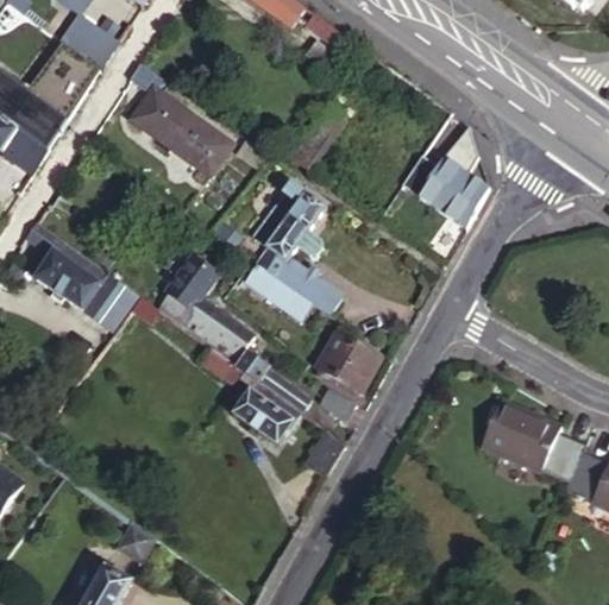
[(85,12),(90,0),(63,0),(85,12)]
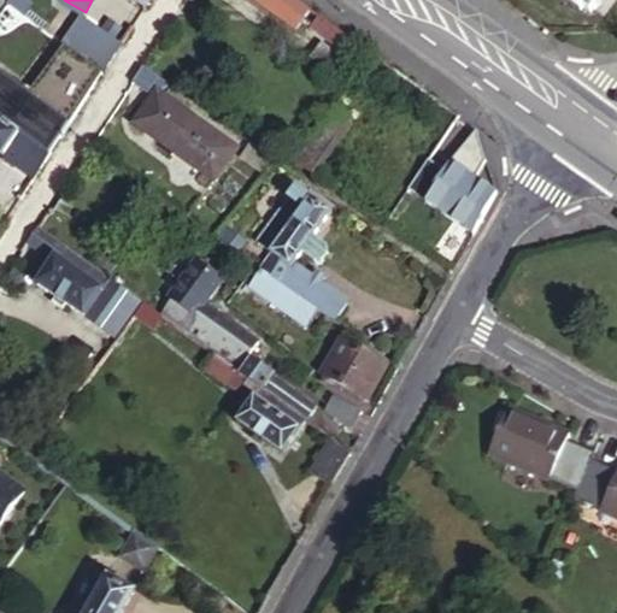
[(139,11),(142,5),(137,0),(135,0),(131,6),(139,11)]
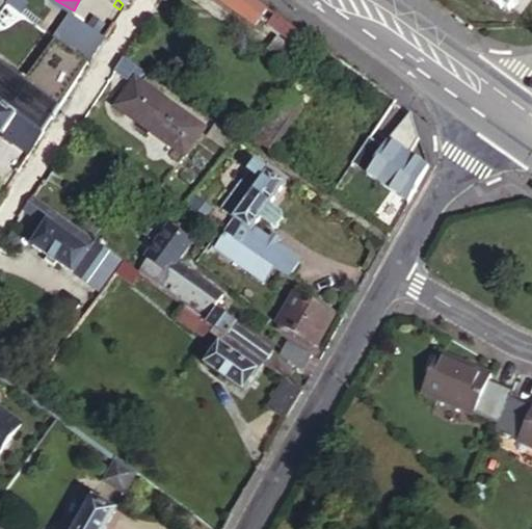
[(223,0),(255,22),(259,17),(266,5),(258,0),(223,0)]
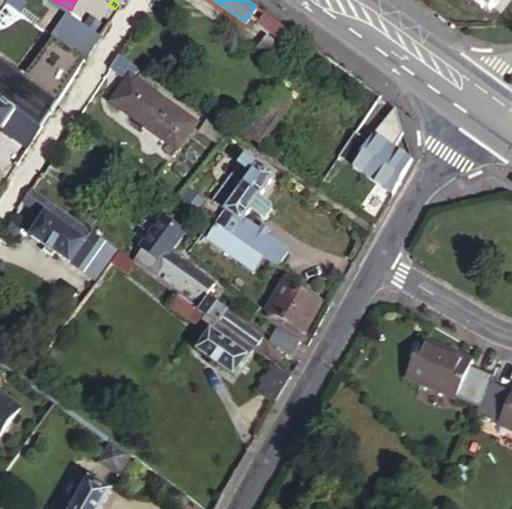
[(489,0),(504,11),(510,0),(489,0)]
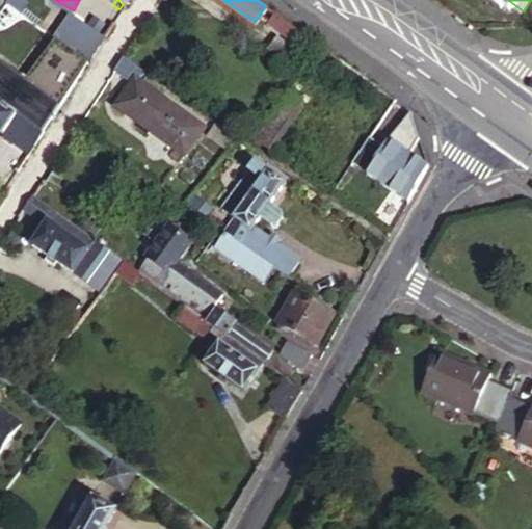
[(266,5),(259,17),(311,54),(318,43),(266,5)]
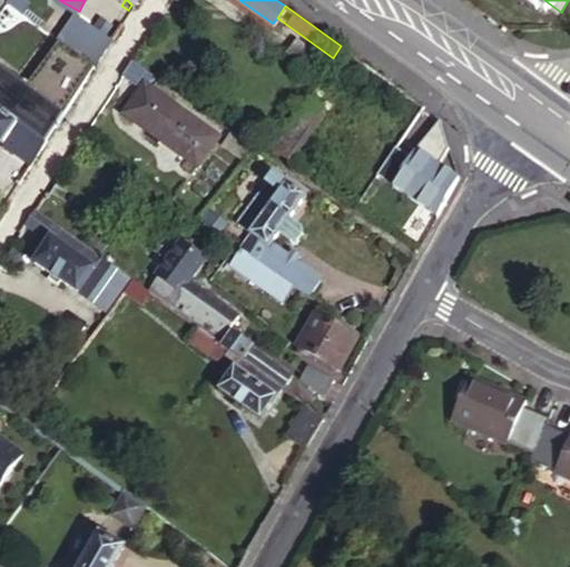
[(76,11),(60,35),(99,59),(115,37),(76,11)]
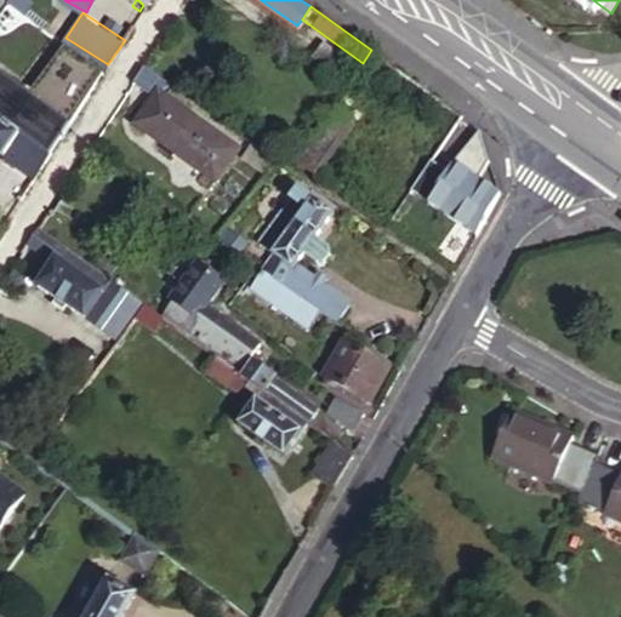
[(69,45),(52,33),(41,45),(60,58),(69,45)]
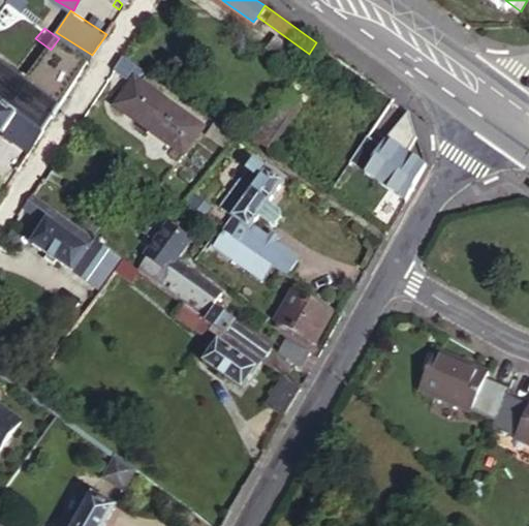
[(297,52),(274,35),(265,49),(287,64),(297,52)]
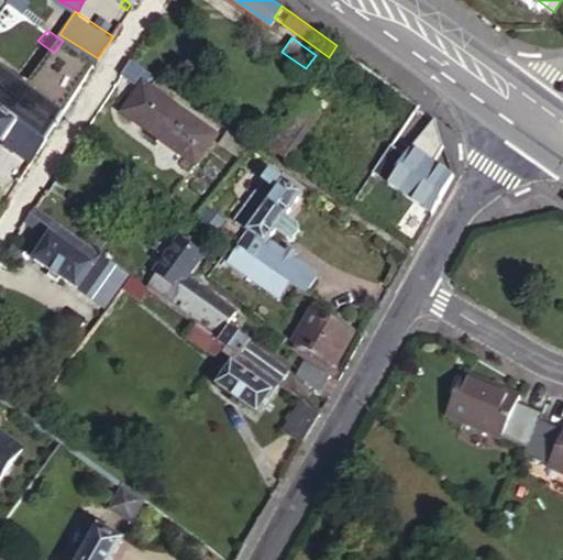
[(92,63),(66,44),(55,61),(81,78),(92,63)]
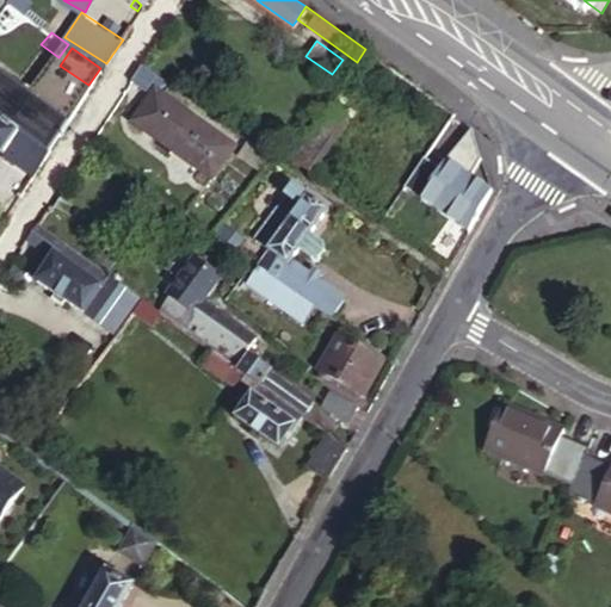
[(166,76),(141,57),(130,74),(147,87),(155,92),(149,99),(142,94),(129,113),(150,129),(173,98),(158,87),(166,76)]
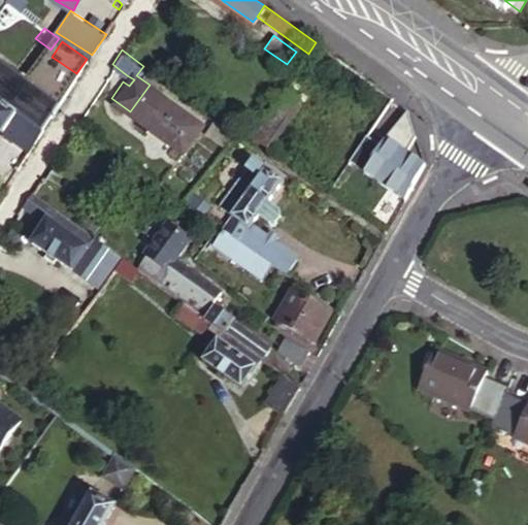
[(307,81),(314,86),(326,68),(320,64),(307,81)]
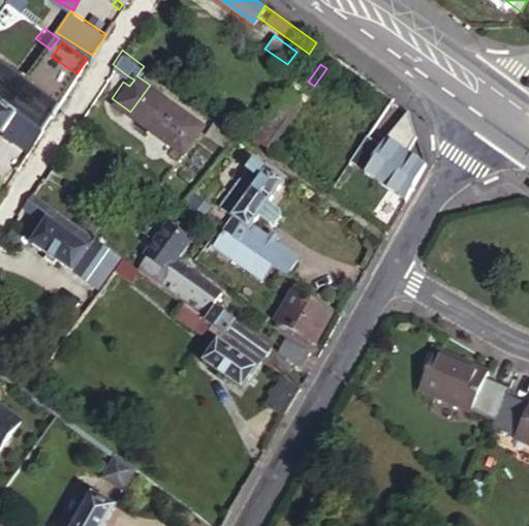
[(156,75),(144,66),(136,75),(150,85),(156,75)]
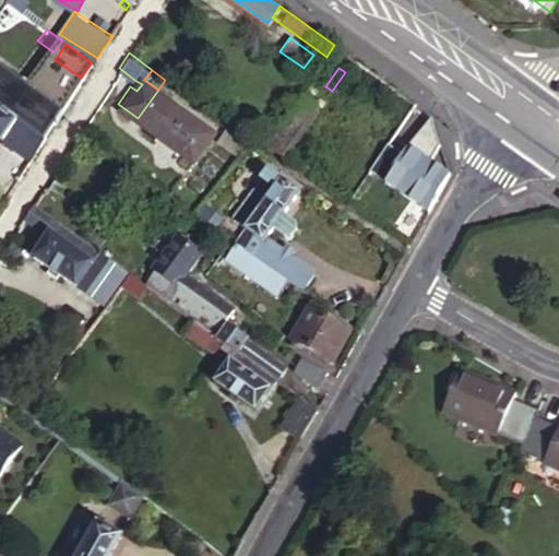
[(0,71),(0,103),(16,115),(26,122),(44,135),(71,93),(56,83),(44,101),(16,81),(15,82),(0,71)]
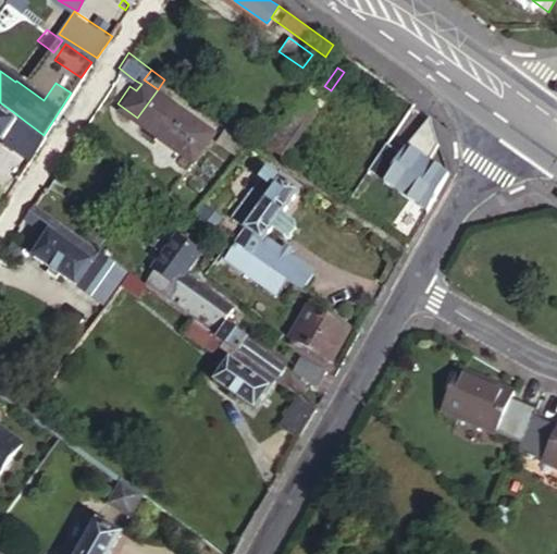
[(141,84),(134,79),(130,86),(136,90),(141,84)]
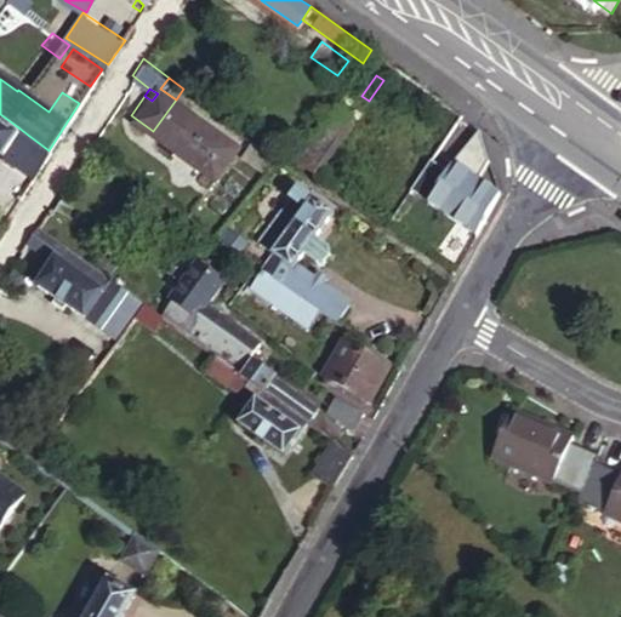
[(234,142),(176,100),(153,131),(211,173),(234,142)]
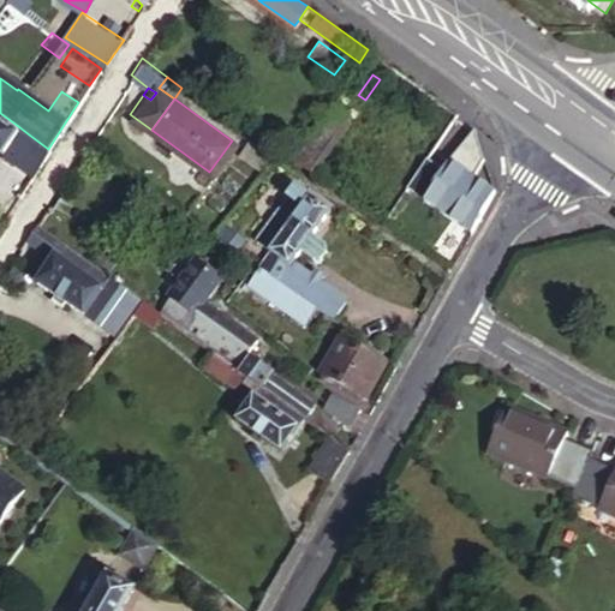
[(352,114),(334,101),(297,155),(314,167),(352,114)]
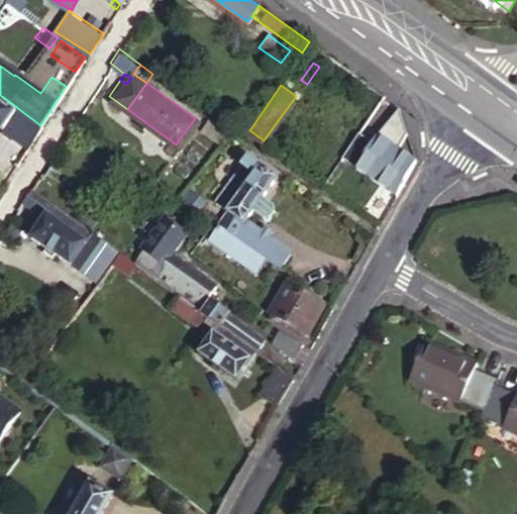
[(0,95),(0,125),(6,118),(15,106),(0,95)]
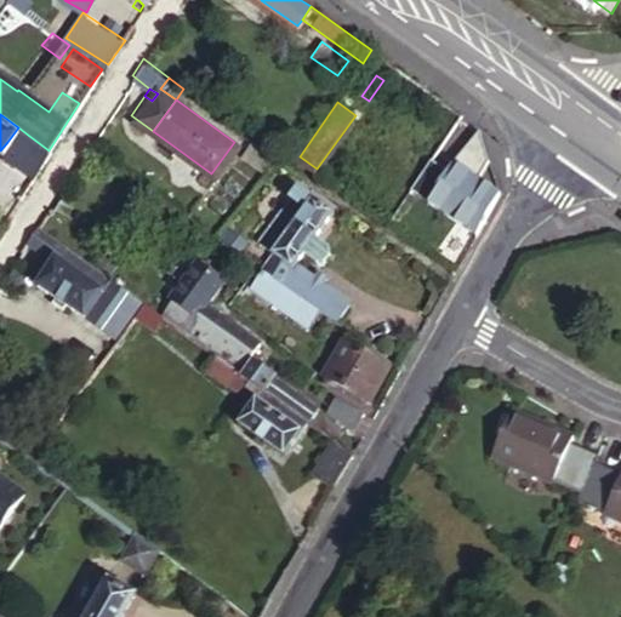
[(18,127),(7,142),(18,150),(29,136),(18,127)]
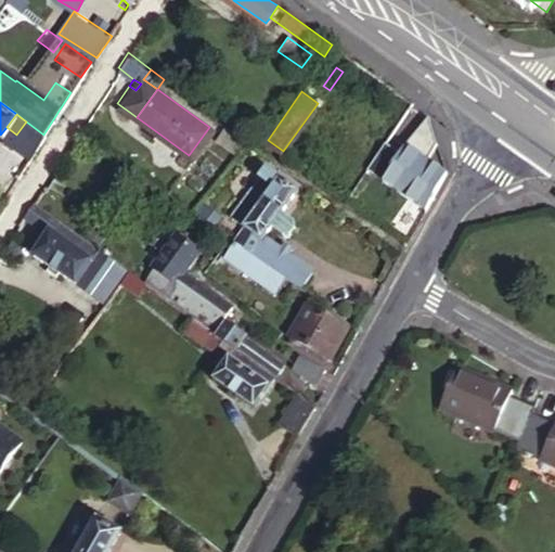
[(26,122),(16,135),(9,144),(27,159),(43,135),(26,122)]
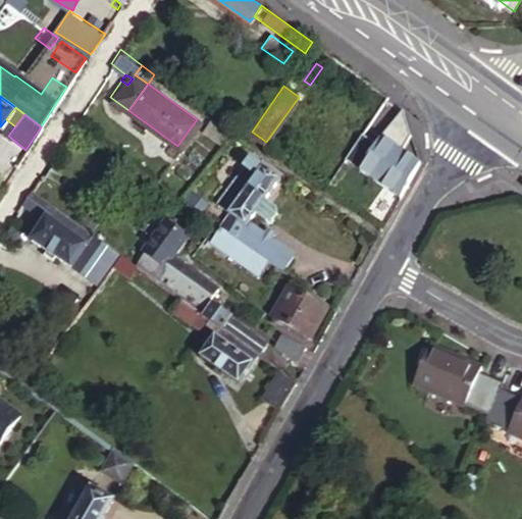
[(233,133),(212,117),(203,130),(223,145),(233,133)]
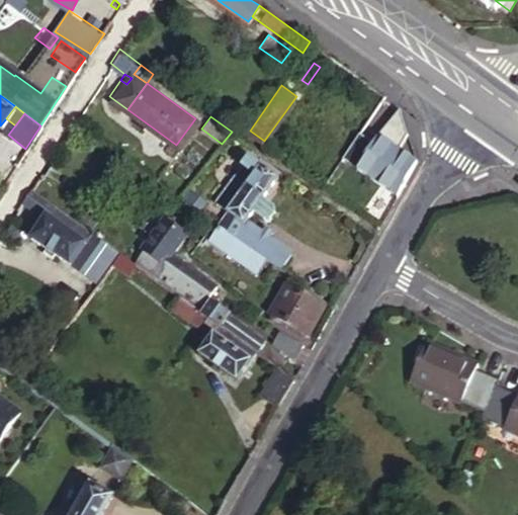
[(230,209),(246,221),(248,218),(254,209),(266,219),(271,218),(277,209),(276,203),(265,195),(276,179),(248,158),(218,199),(230,209)]
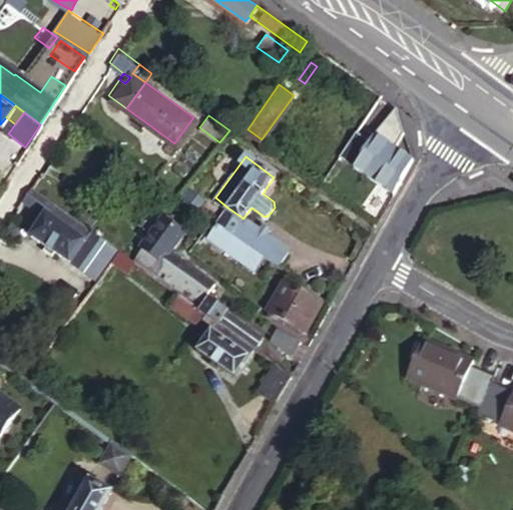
[(52,201),(30,184),(20,199),(42,214),(30,233),(95,281),(118,249),(52,201)]
